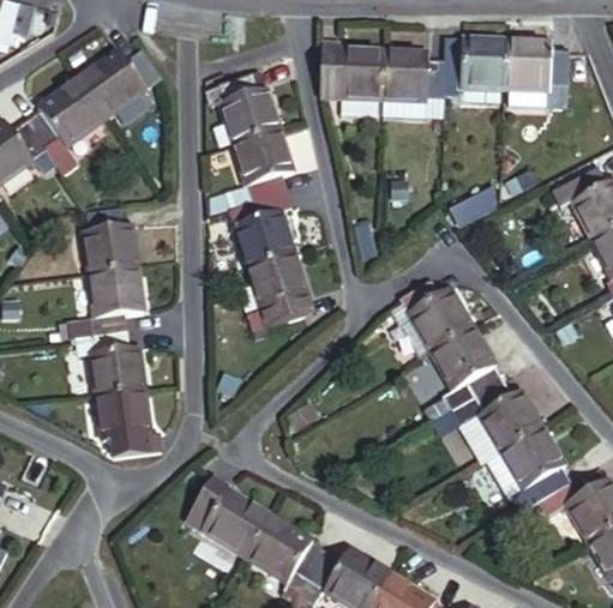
[(24,35),(31,7),(7,0),(0,0),(0,48),(6,49),(10,32),(24,35)]
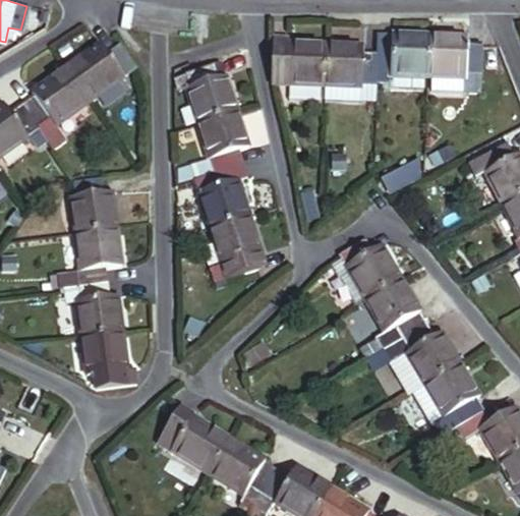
[(427,74),(428,33),(392,33),(392,35),(377,34),(377,53),(376,81),(391,81),(391,86),(424,87),(425,74),(427,74)]
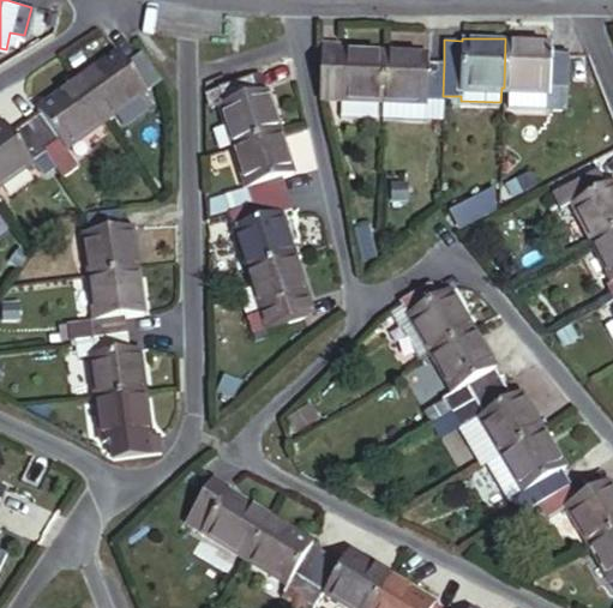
[(566,84),(568,50),(550,49),(551,41),(505,38),(504,88),(509,88),(508,103),(546,104),(547,84),(566,84)]
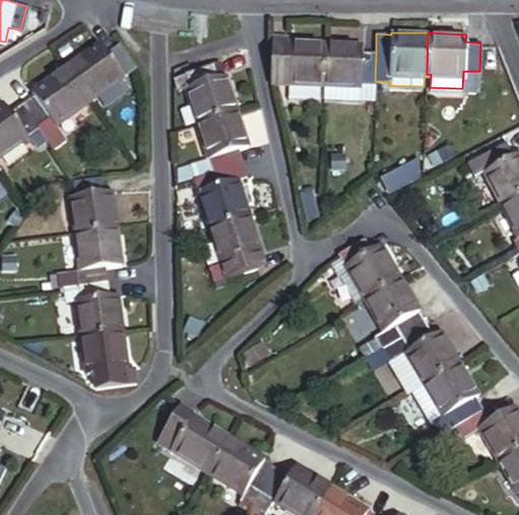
[(323,83),(325,43),(286,42),(286,36),(271,35),(270,78),(285,79),(285,82),(288,82),(286,98),(319,99),(320,83),(323,83)]
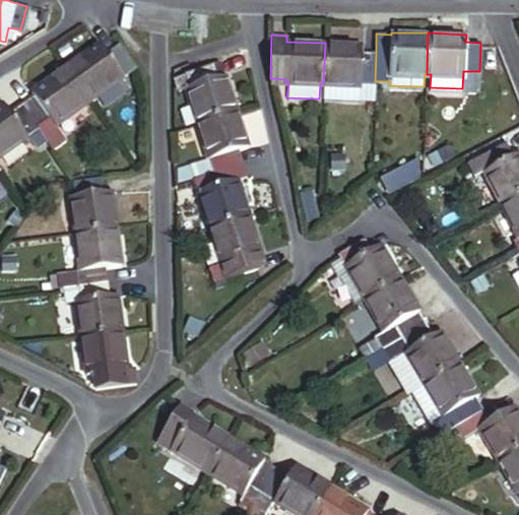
[(87,100),(135,65),(118,43),(105,51),(99,42),(64,66),(87,100)]
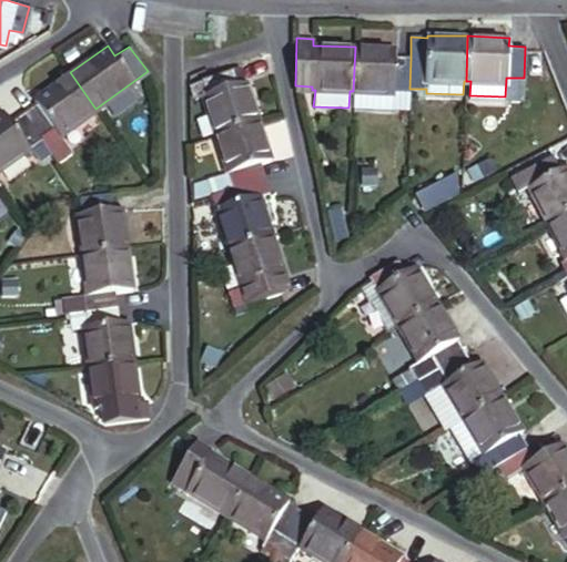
[(409,89),(411,58),(395,57),(395,49),(355,47),(353,91),(392,92),(394,93),(394,88),(409,89)]
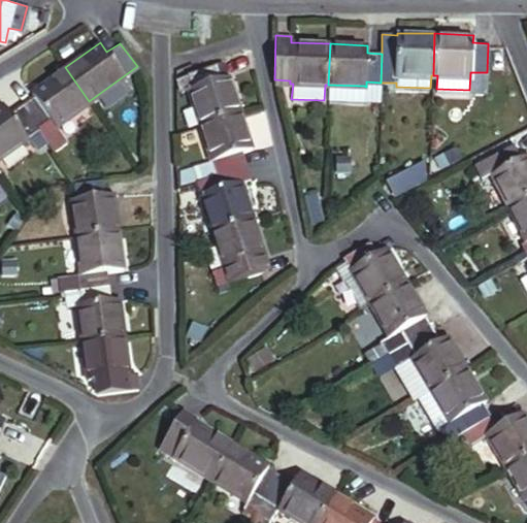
[(240,110),(224,61),(188,72),(192,87),(188,88),(200,124),(240,110)]
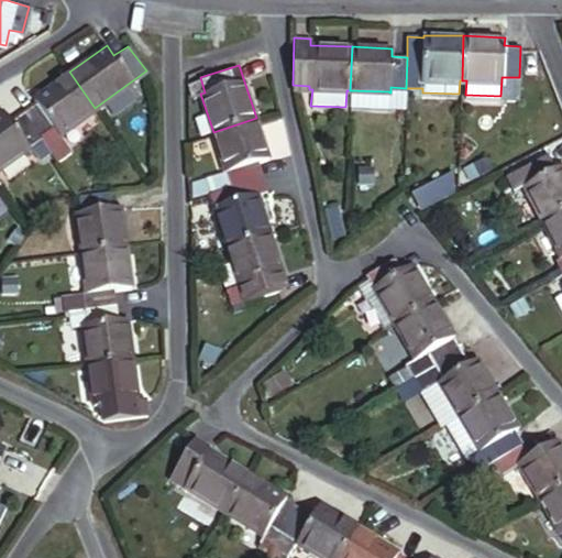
[(59,133),(95,108),(69,72),(33,99),(35,102),(24,111),(41,137),(57,160),(70,150),(59,133)]
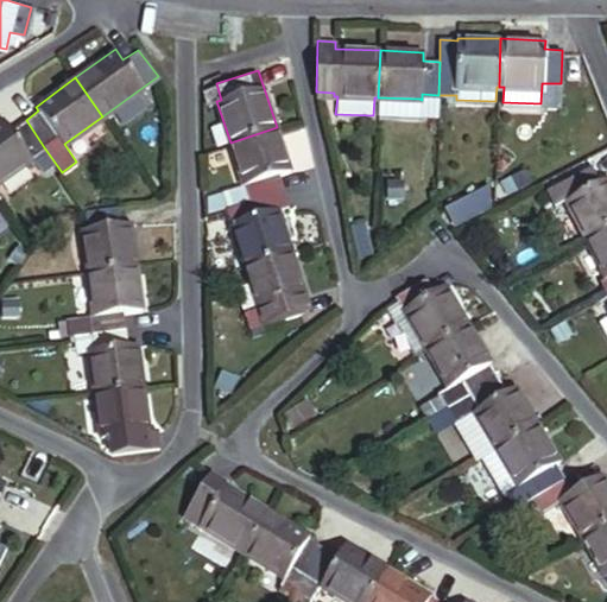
[(418,116),(419,99),(378,97),(378,114),(418,116)]
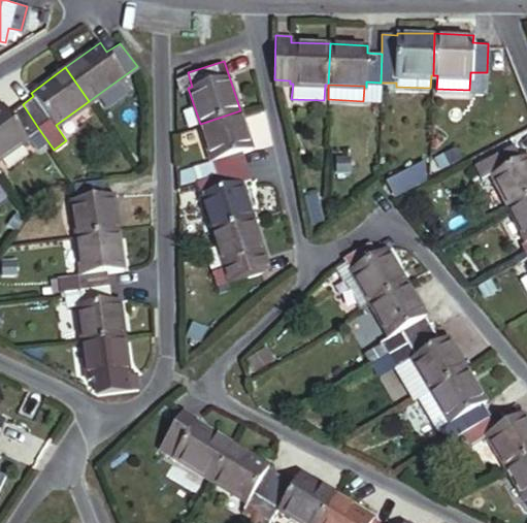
[(0,155),(38,128),(23,104),(11,112),(3,102),(0,104),(0,155)]
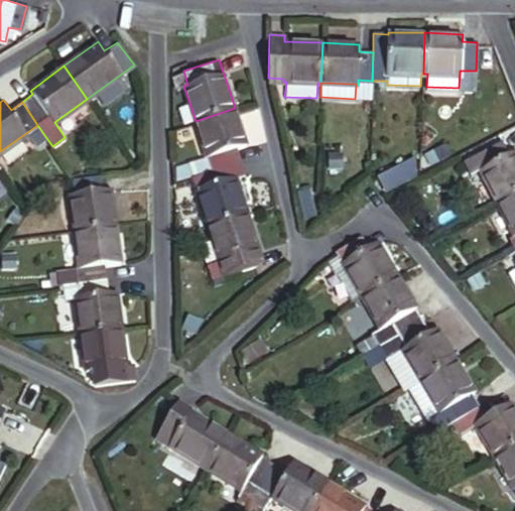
[(236,147),(246,144),(235,108),(196,121),(208,156),(188,162),(192,174),(214,168),(240,160),(236,147)]
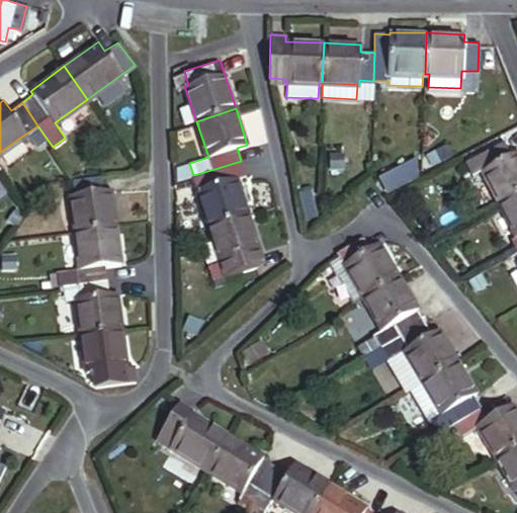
[(516,149),(510,154),(504,141),(464,161),(471,174),(482,170),(499,201),(516,191),(516,149)]
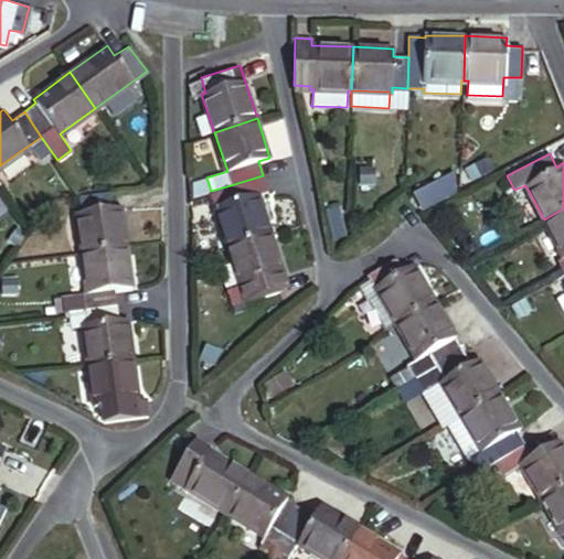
[(422,206),(460,186),(454,172),(416,191),(422,206)]
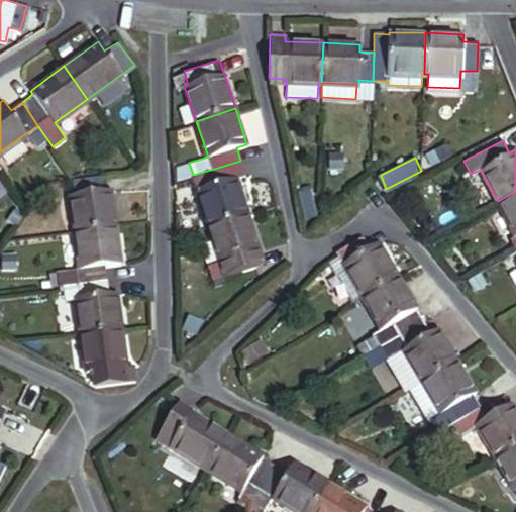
[(247,213),(235,178),(244,175),(240,161),(214,169),(215,172),(193,178),(208,225),(247,213)]
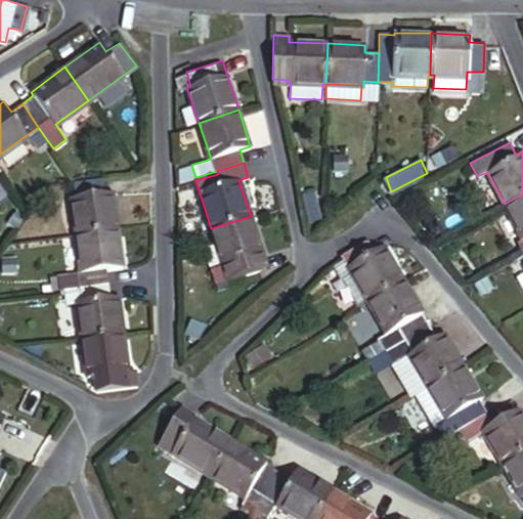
[(117,228),(113,191),(103,191),(102,177),(74,181),(76,196),(71,197),(76,233),(117,228)]
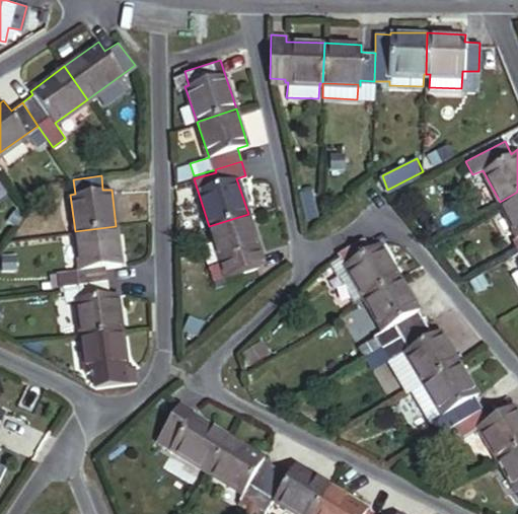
[(517,192),(500,202),(517,236),(512,239),(517,250),(517,192)]
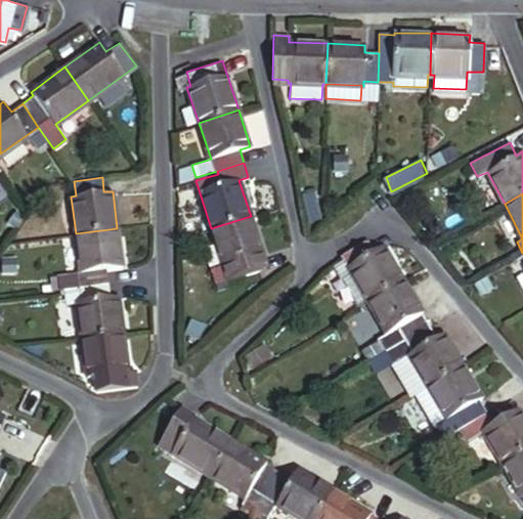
[(262,252),(251,216),(211,228),(222,264),(210,268),(214,283),(259,268),(254,254),(262,252)]
